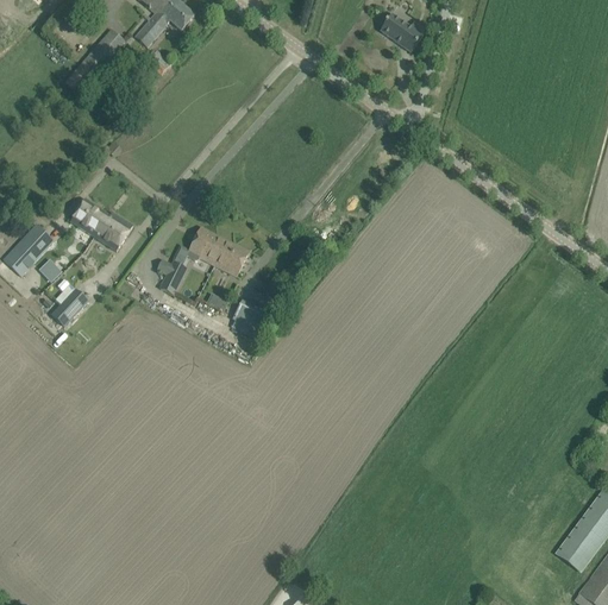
[(140,0),(155,12),(133,36),(145,46),(168,19),(180,30),(186,24),(194,14),(176,0),(140,0)]
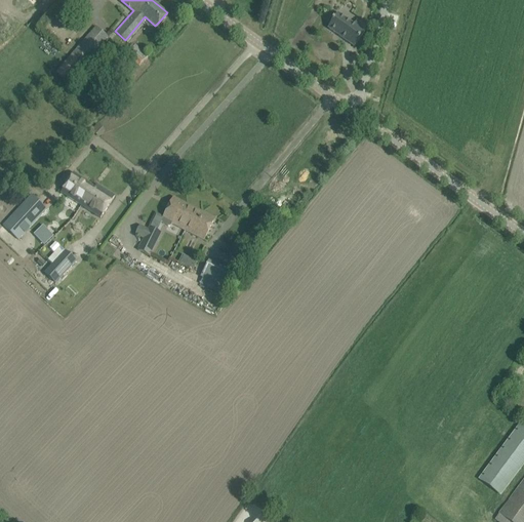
[(327,26),(353,45),(363,30),(362,30),(366,24),(356,16),(353,22),(337,11),(327,26)]
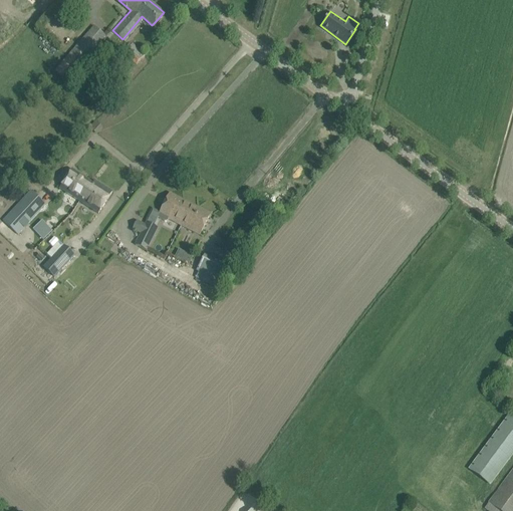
[(94,59),(88,54),(105,34),(92,23),(53,69),(63,78),(78,61),(86,68),(94,59)]
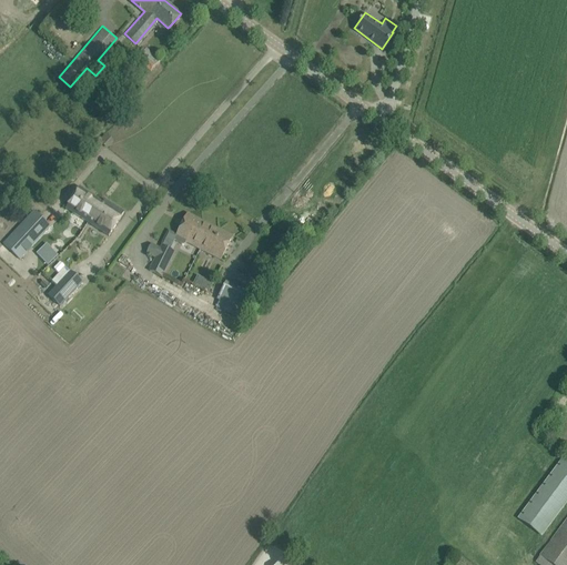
[(147,46),(137,56),(149,69),(160,59),(147,46)]
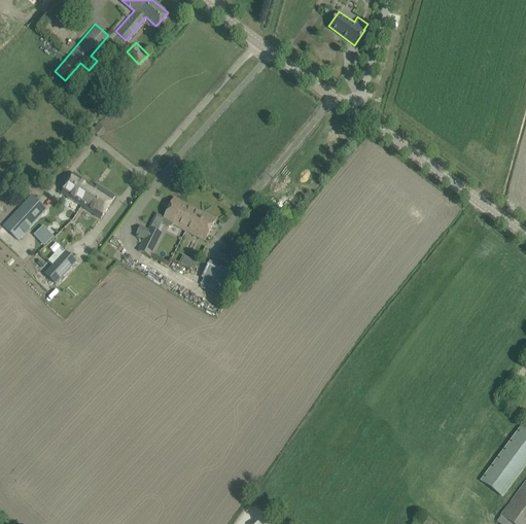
[(118,63),(114,59),(108,64),(112,69),(118,63)]
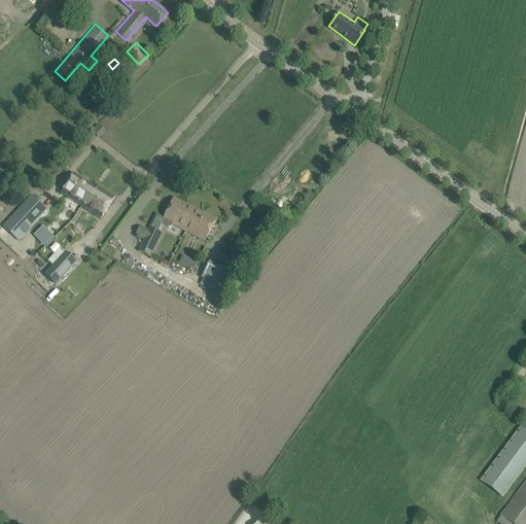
[(105,129),(97,123),(91,129),(99,136),(105,129)]
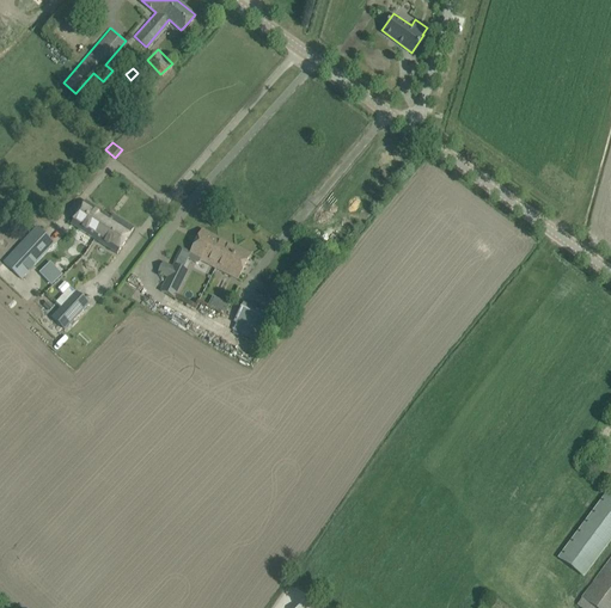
[(84,200),(69,221),(116,251),(133,226),(111,213),(109,215),(84,200)]
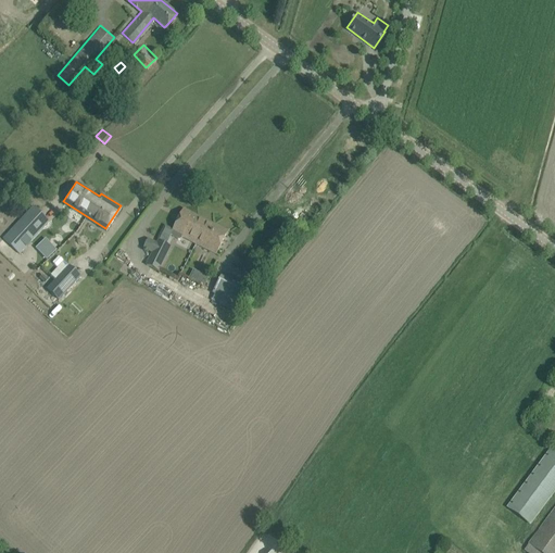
[(1,236),(19,252),(49,220),(32,203),(1,236)]
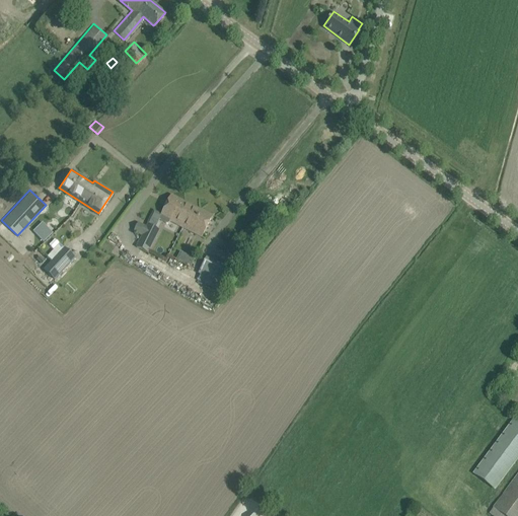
[(159,218),(165,221),(168,221),(169,219),(182,226),(201,235),(211,214),(193,205),(170,193),(158,216),(159,218)]
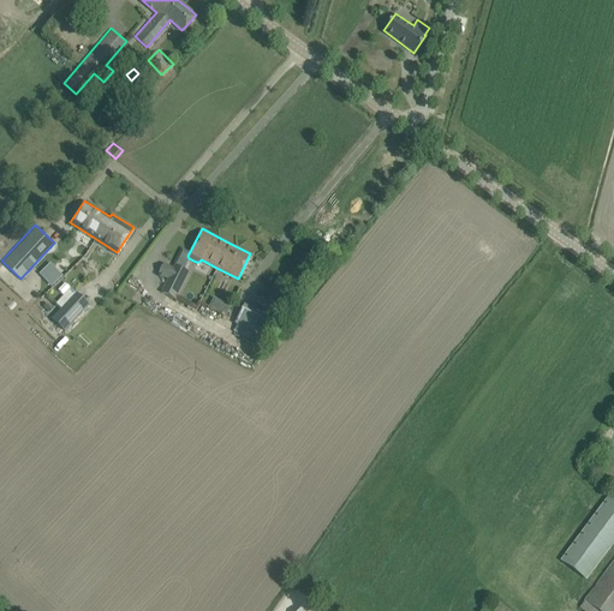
[(161,291),(174,297),(188,270),(174,264),(173,267),(162,262),(158,271),(168,276),(161,291)]
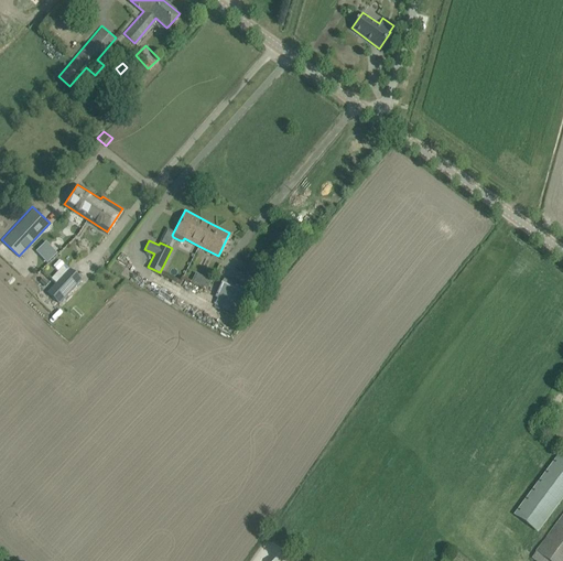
[(53,254),(50,250),(41,259),(44,262),(53,254)]
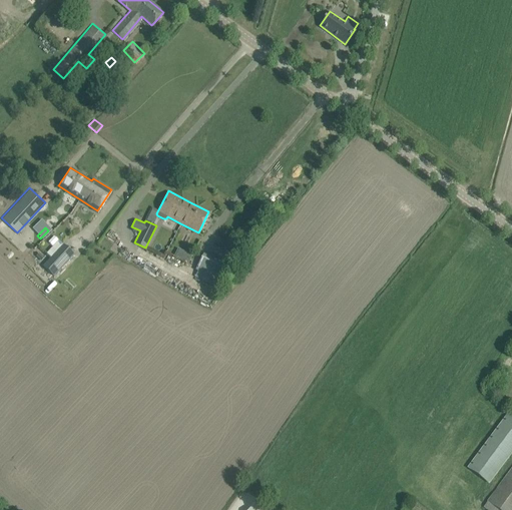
[(53,276),(74,253),(63,242),(42,265),(53,276)]
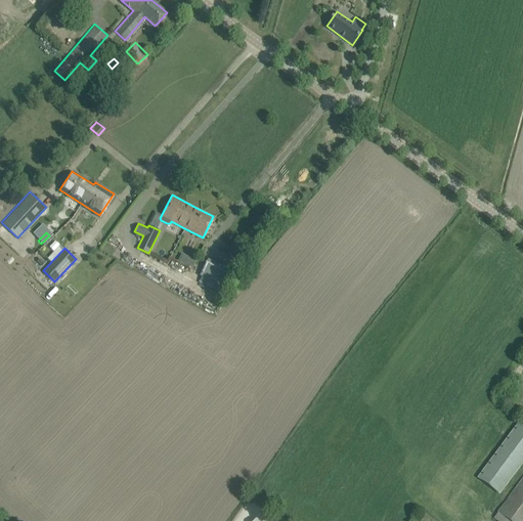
[(190,265),(193,258),(179,252),(176,259),(190,265)]
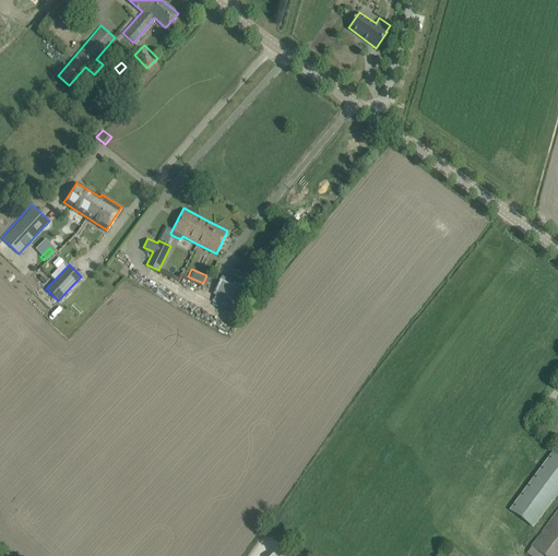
[(214,293),(211,299),(236,312),(248,288),(241,284),(222,275),(212,292),(214,293)]
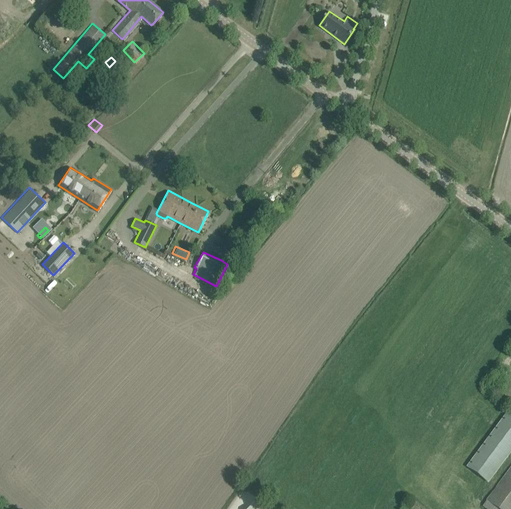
[(510,508),(510,416),(505,412),(466,464),(487,479),(510,447),(510,463),(485,498),(486,499),(482,504),(487,508),(510,508)]
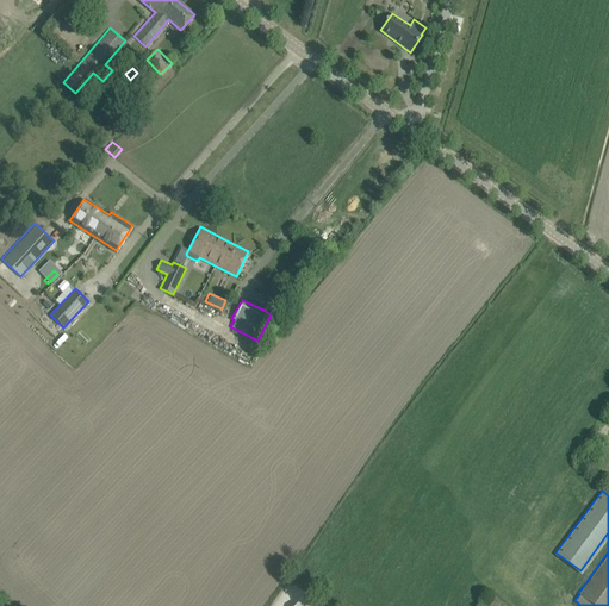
[(317,605),(312,603),(303,595),(304,594),(303,594),(293,605),(317,605)]
